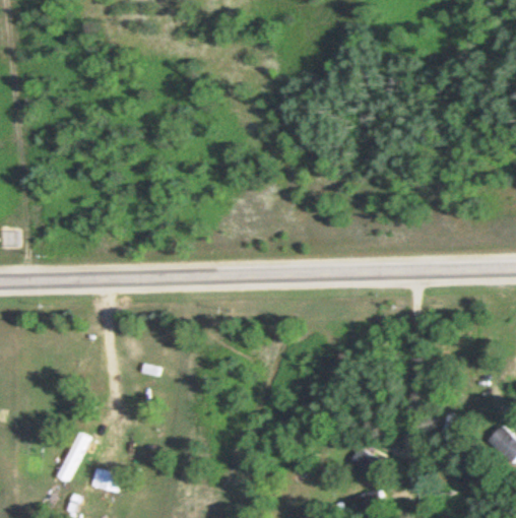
[(515,460),(515,435),(505,428),(493,445),(515,460)]
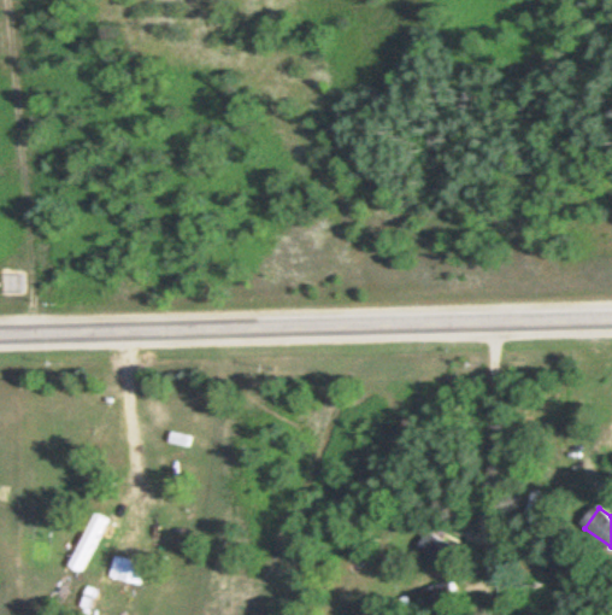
[(83,574),(107,521),(93,514),(69,567),(83,574)]
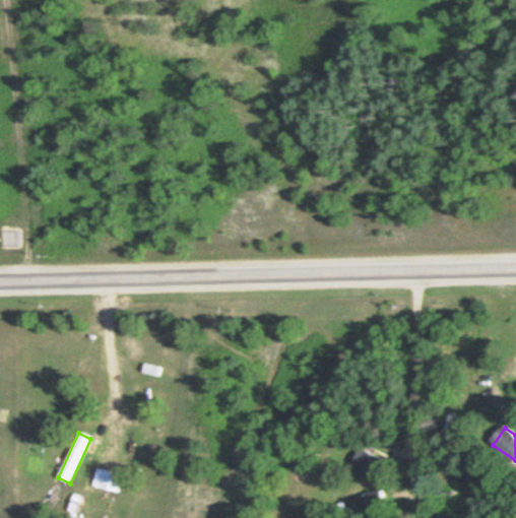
[(376,481),(386,463),(360,449),(350,467),(376,481)]
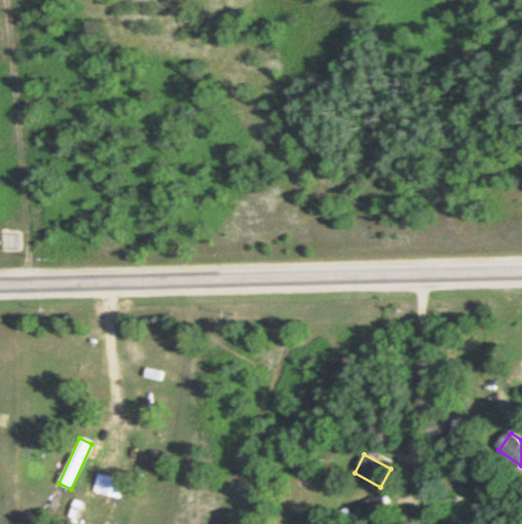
[(123,481),(97,474),(91,492),(119,499),(123,481)]
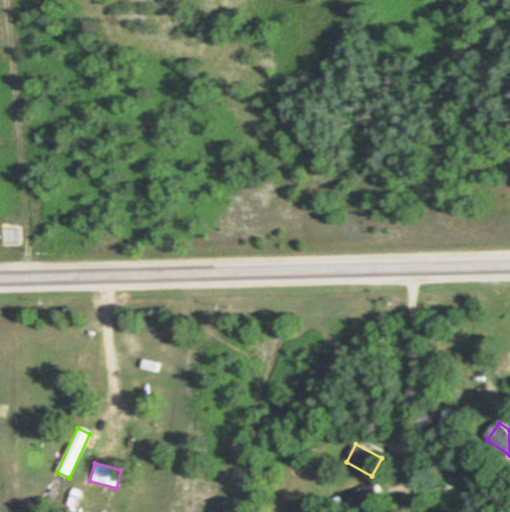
[(362,511),(385,499),(375,483),(353,496),(362,511)]
